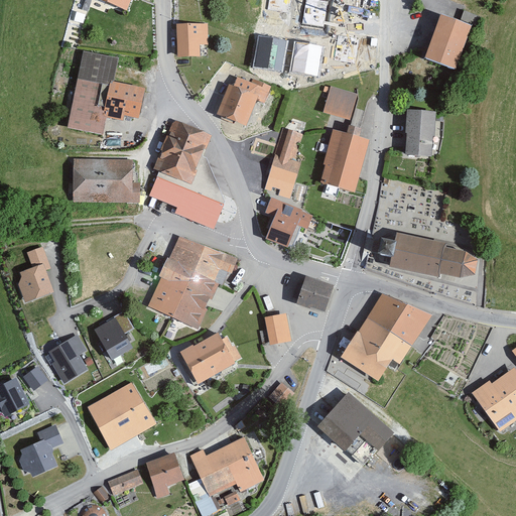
[(97,0),(124,11),(128,0),(97,0)]
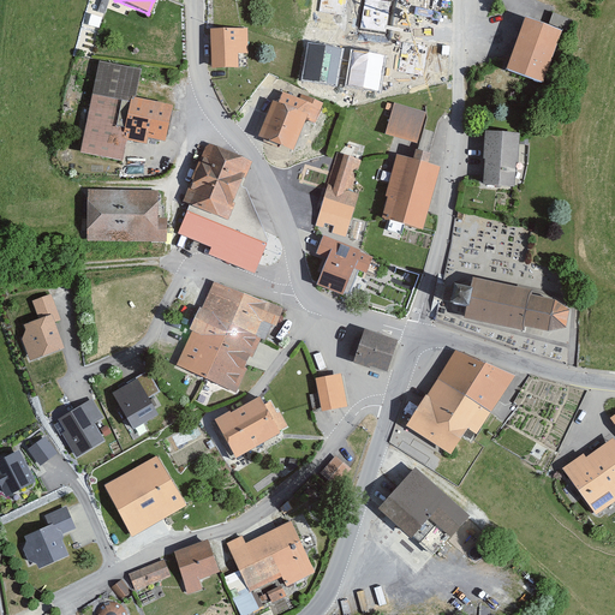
[(346,0),(321,0),(320,11),(344,16),(346,0)]
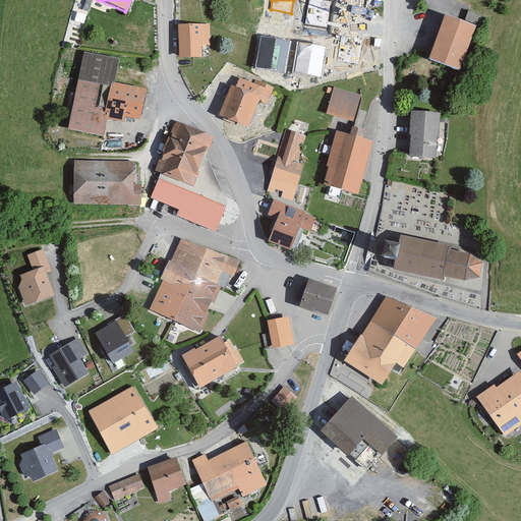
[(331,2),(320,0),(308,0),(305,24),(327,27),(331,2)]
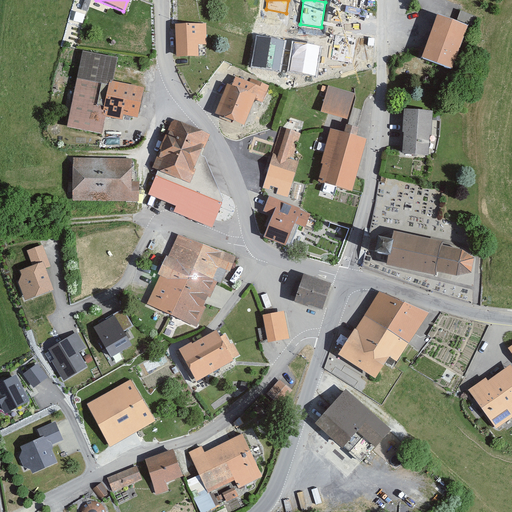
[(437,22),(421,59),(447,70),(463,34),(437,22)]
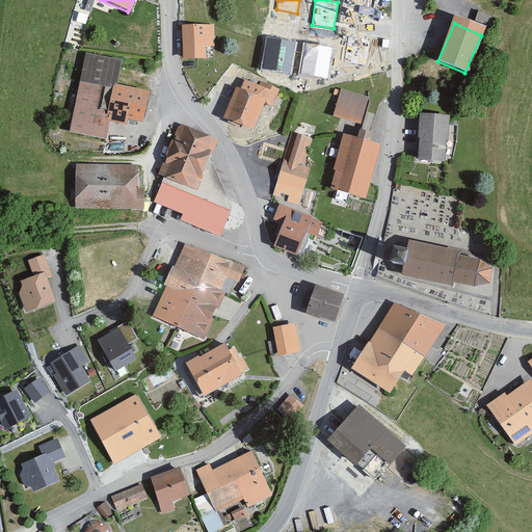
[(182,27),(182,57),(203,57),(203,47),(211,47),(210,27),(182,27)]
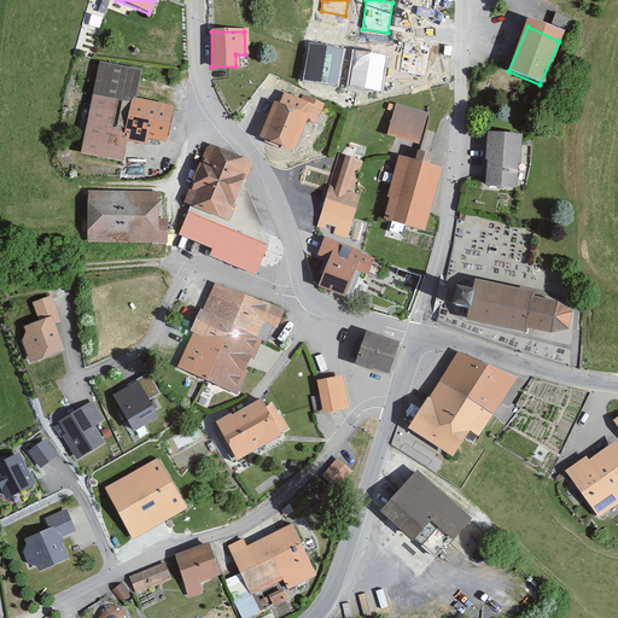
[(430,47),(406,44),(401,71),(425,75),(430,47)]
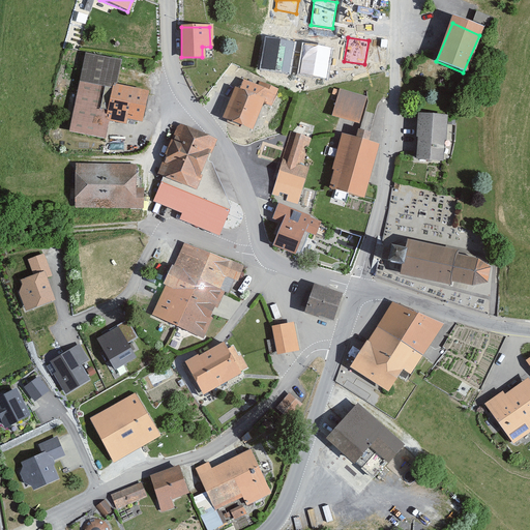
[(293,43),(268,38),(263,67),(288,71),(293,43)]
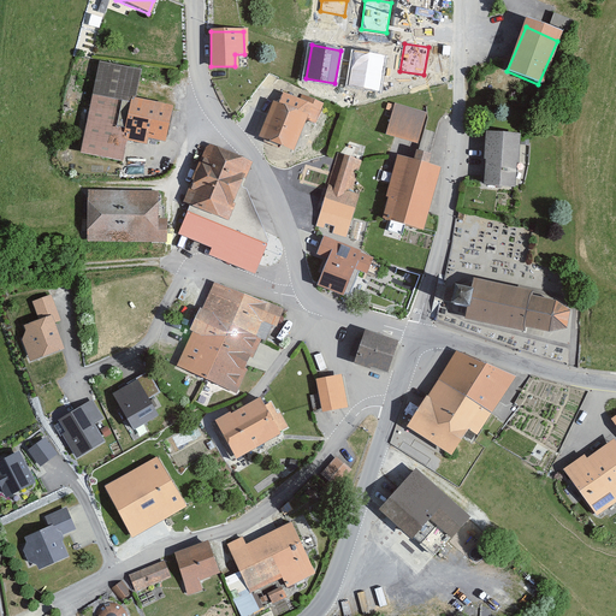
[(385,58),(355,53),(349,86),(379,90),(385,58)]
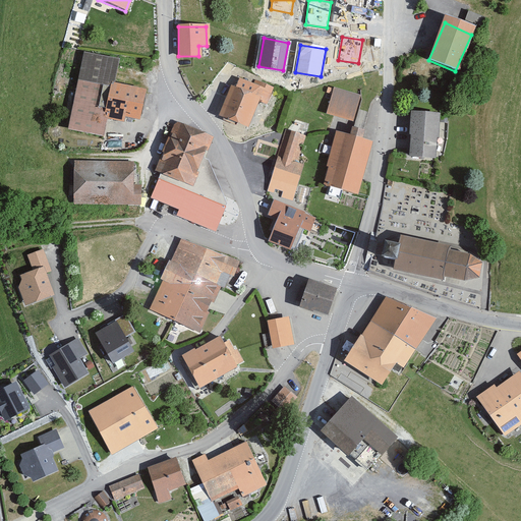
[(85,58),(69,128),(98,135),(103,113),(133,120),(140,93),(109,85),(114,65),(85,58)]
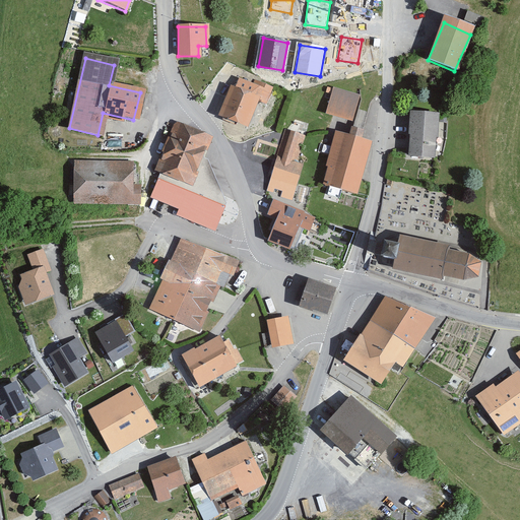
[(217,120),(247,131),(263,90),(219,73),(212,92),(225,99),(217,120)]
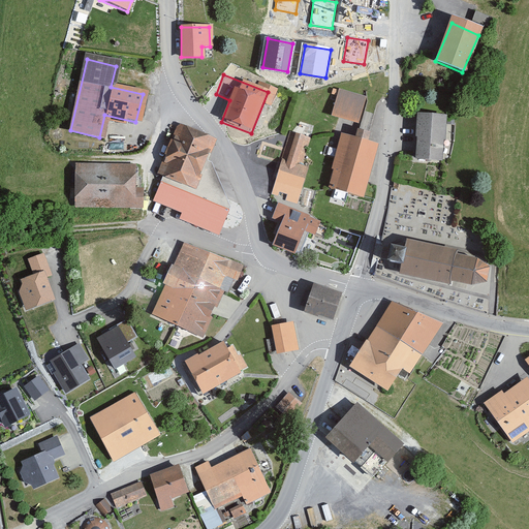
[(336,92),(331,114),(356,121),(362,98),(336,92)]
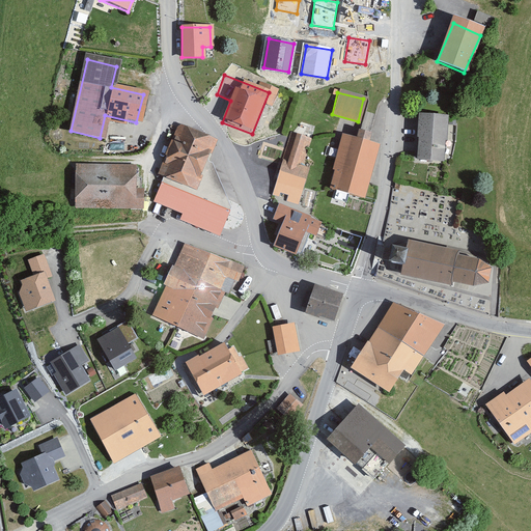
[(418,117),(414,161),(443,163),(446,119),(418,117)]
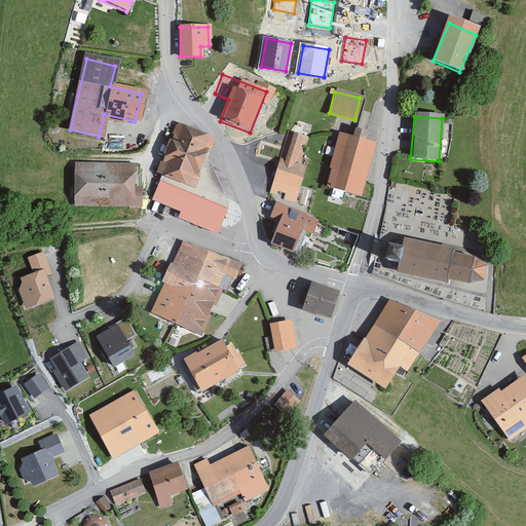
[(159,175),(192,188),(211,143),(178,129),(159,175)]
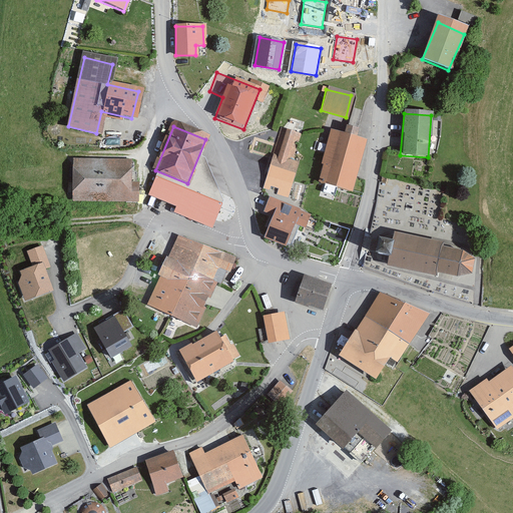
[(281,132),(265,185),(285,191),(301,138),(281,132)]
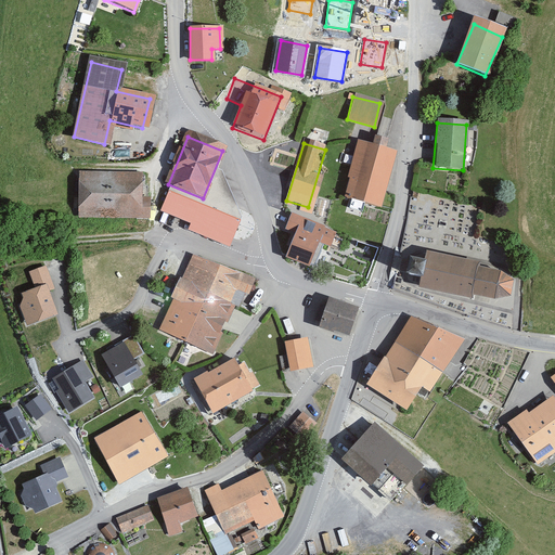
[(392,154),(359,146),(346,196),(379,204),(392,154)]
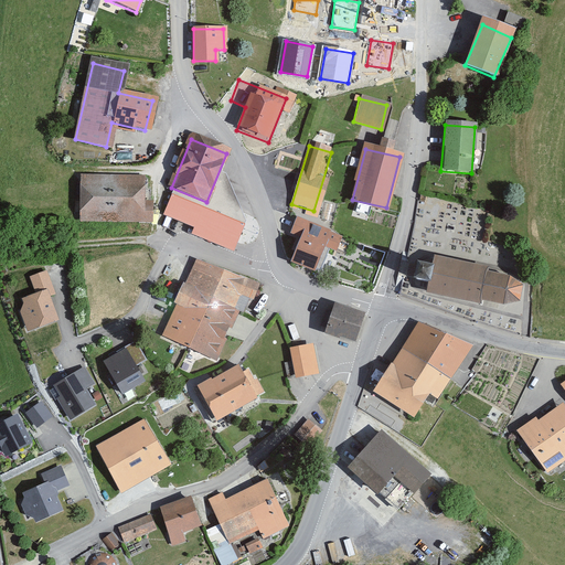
[(81,179),(78,219),(149,222),(149,215),(137,214),(139,182),(81,179)]
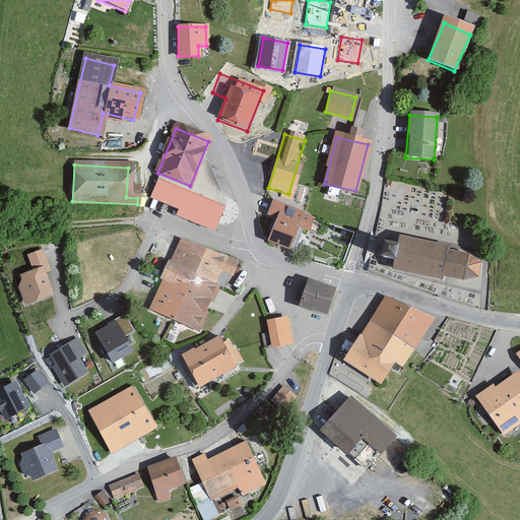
[(224,206),(159,180),(152,197),(181,208),(178,215),(214,230),(224,206)]
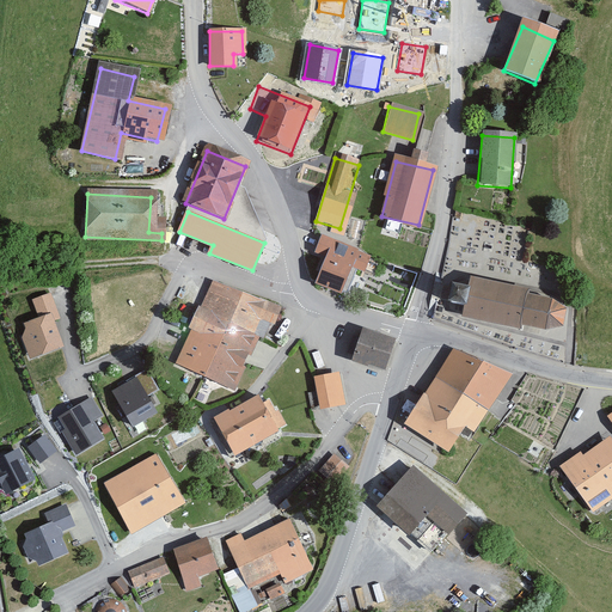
[(357,250),(322,236),(316,251),(328,256),(317,282),(342,292),(352,265),(365,270),(369,256),(357,251),(357,250)]
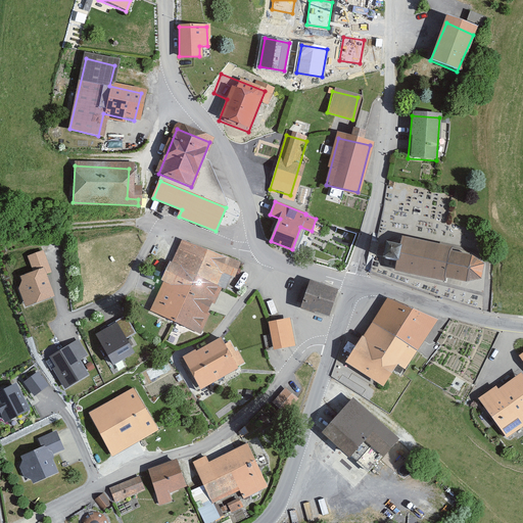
[(450,246),(402,235),(399,245),(387,242),(384,258),(396,262),(394,267),(444,279),(445,276),(466,280),(484,276),(486,263),(473,253),(450,249),(450,246)]
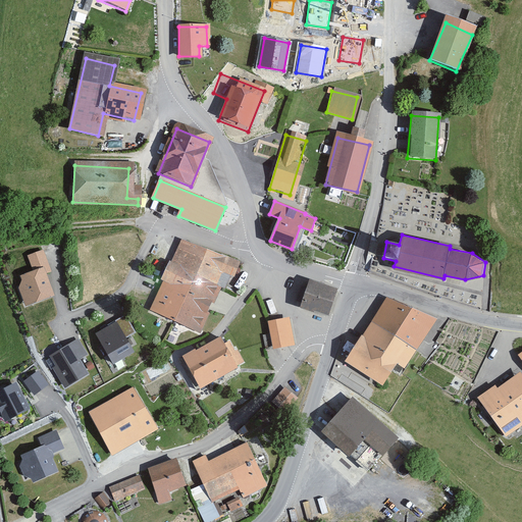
[(152,314),(197,333),(227,262),(183,243),(152,314)]
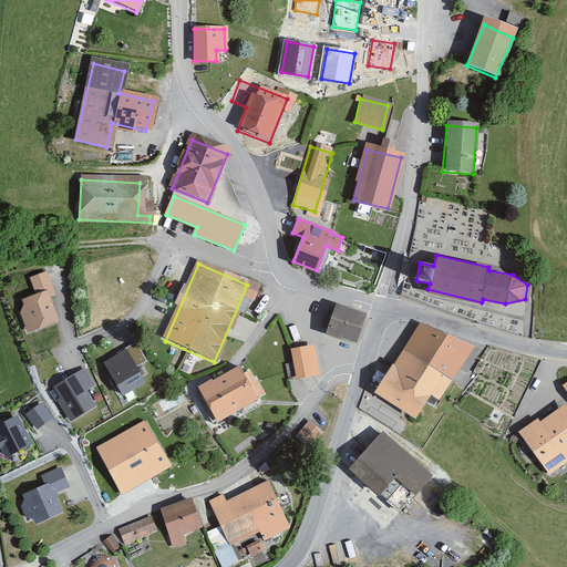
[(26,332),(54,323),(47,298),(52,296),(45,275),(31,279),(37,299),(18,305),(26,332)]
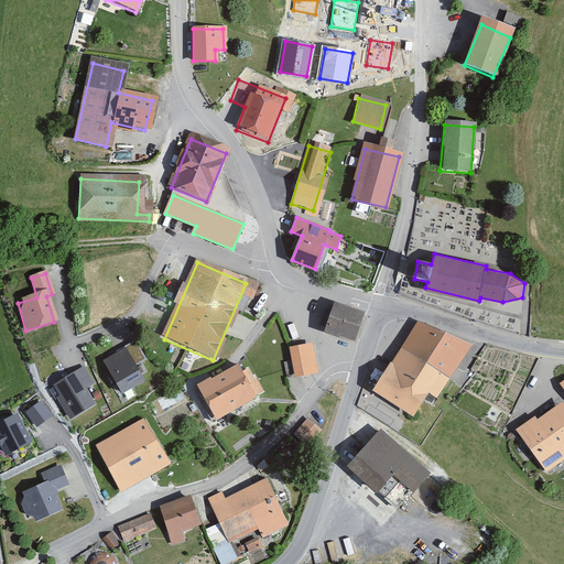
[(327,327),(356,335),(362,310),(334,303),(327,327)]
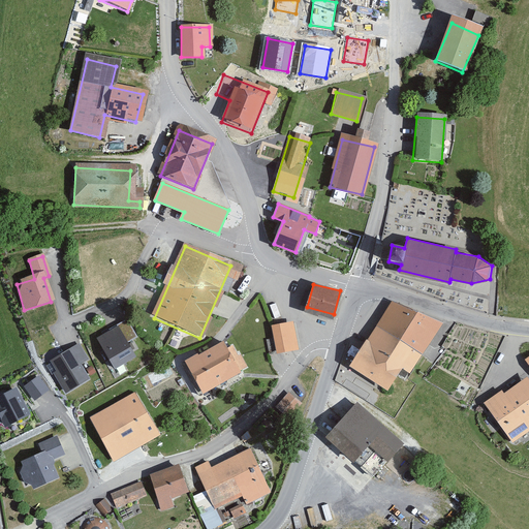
[(395,302),(350,364),(381,385),(393,370),(401,376),(440,318),(395,302)]
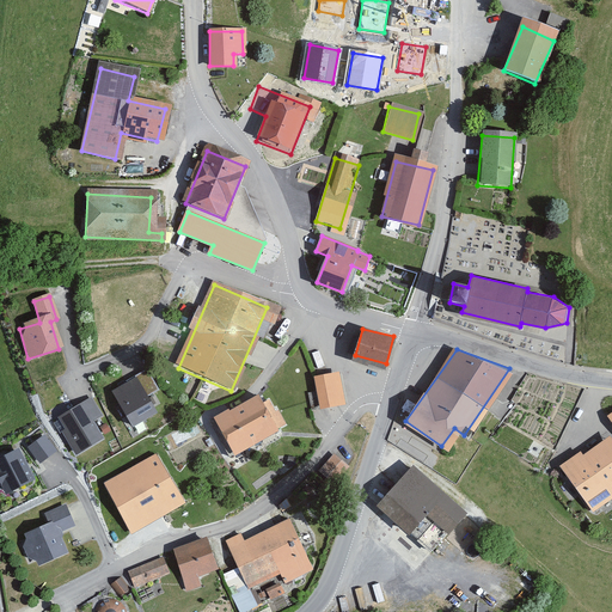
[(338,375),(314,379),(318,409),(343,405),(338,375)]
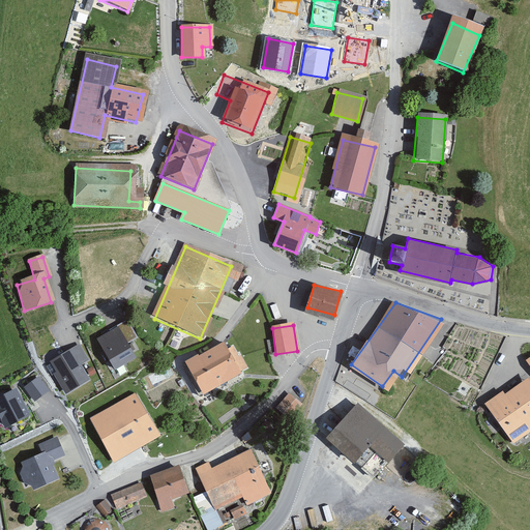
[(115,370),(137,359),(123,328),(100,339),(115,370)]
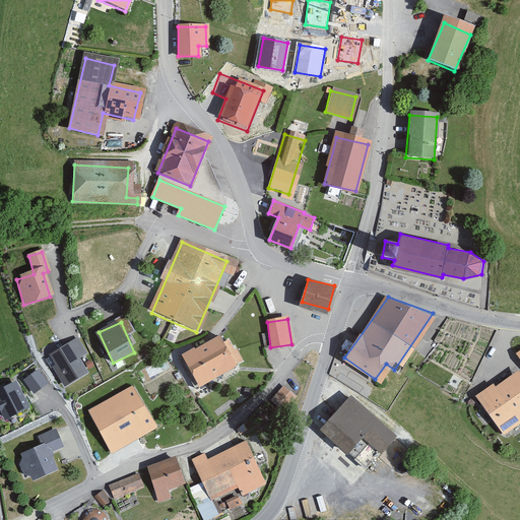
[(180,362),(194,387),(238,363),(223,337),(180,362)]
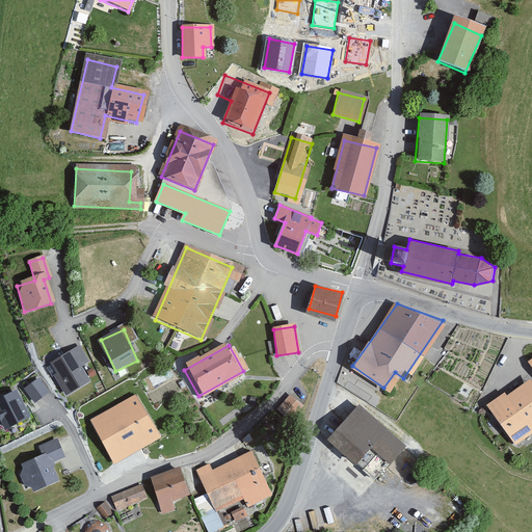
[(51,364),(69,396),(88,386),(79,367),(86,363),(79,349),(51,364)]
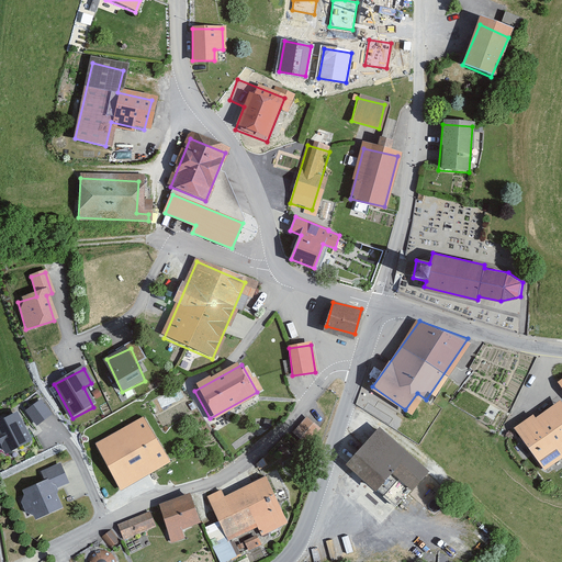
[(51,414),(40,400),(27,408),(37,423),(51,414)]
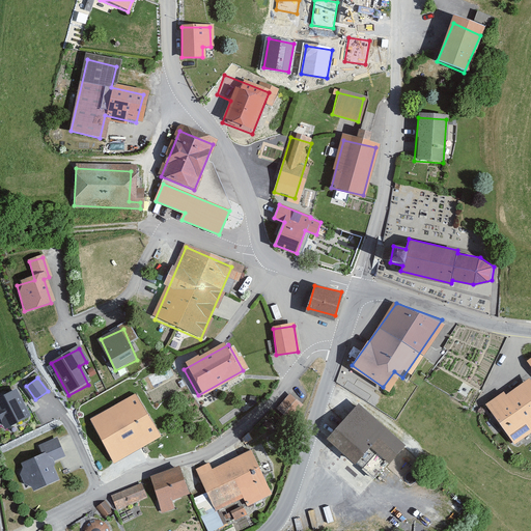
[(530,385),(526,379),(486,406),(512,444),(530,430),(530,385)]
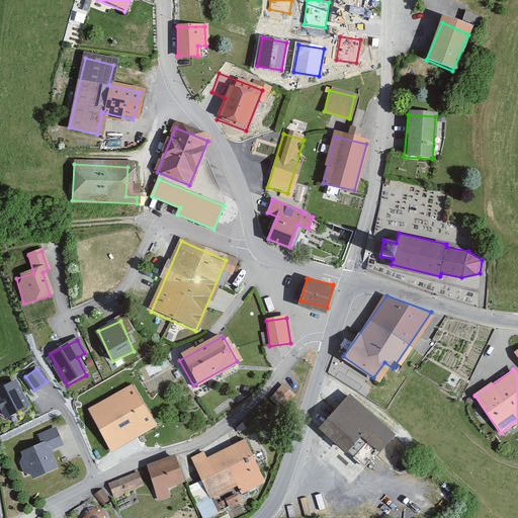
[(28,404),(16,379),(0,386),(0,404),(6,415),(28,404)]
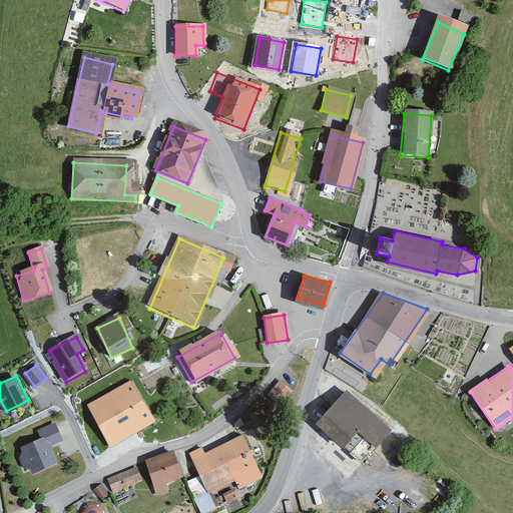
[(84,408),(106,447),(152,422),(131,382),(84,408)]
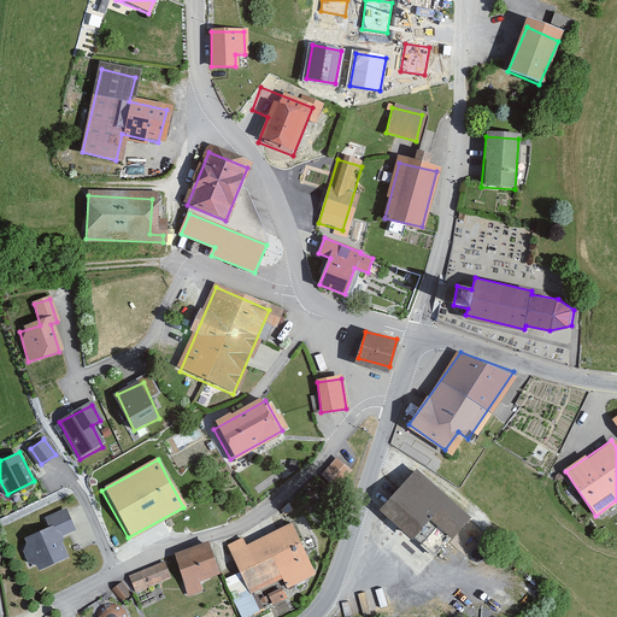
[(347,471),(335,460),(317,479),(329,491),(347,471)]
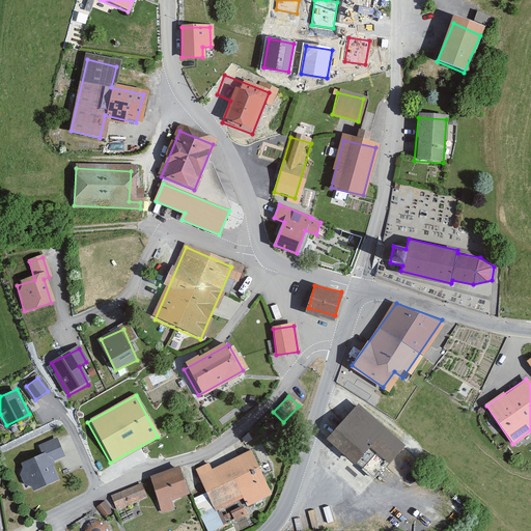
[(374,480),(401,450),(357,411),(330,441),(374,480)]
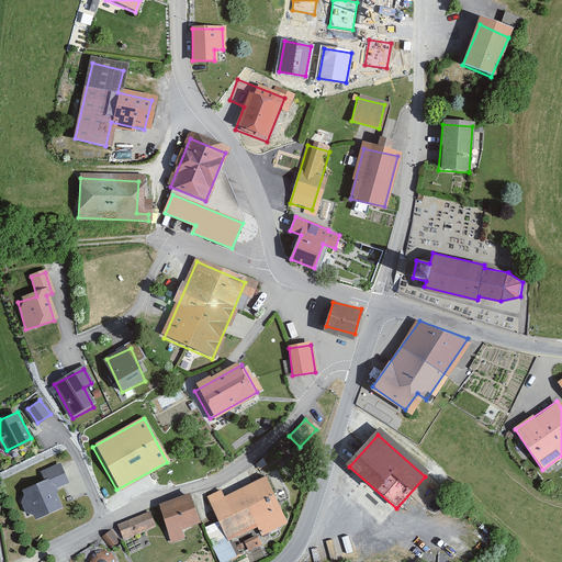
[(21,493),(32,518),(59,506),(52,487),(68,480),(60,463),(44,471),(48,481),(21,493)]
